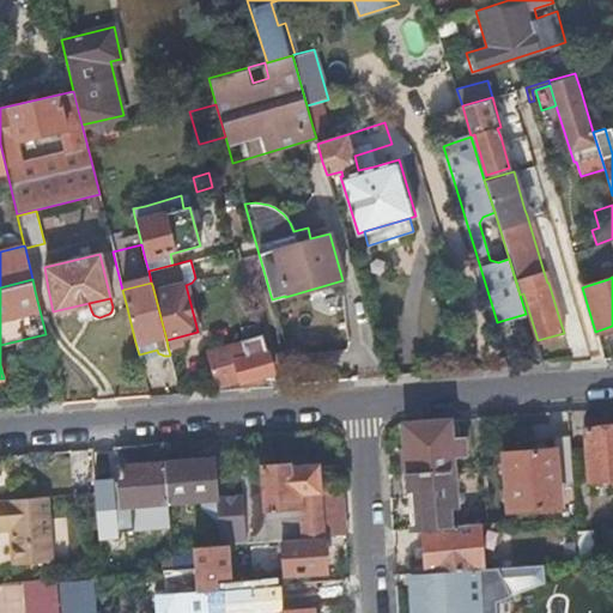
[(274,374),(262,334),(237,340),(211,349),(222,389),(274,374)]
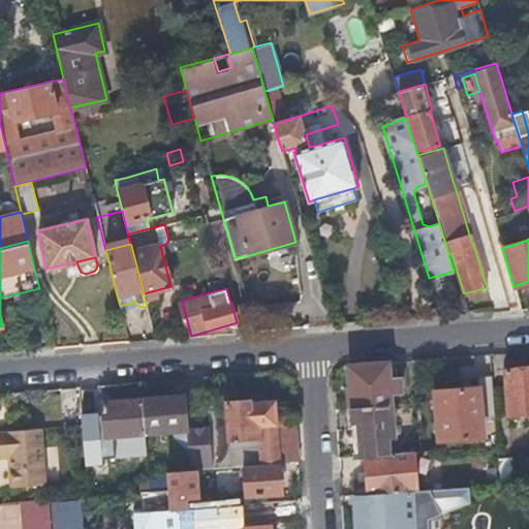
[(135,302),(120,306),(122,314),(137,310),(135,302)]
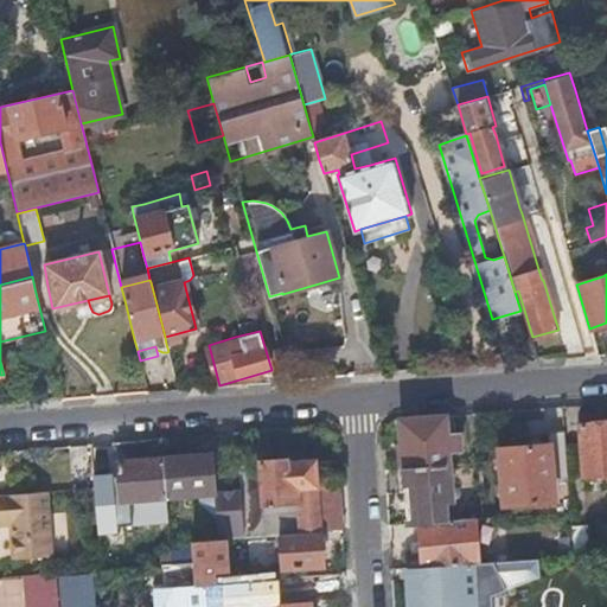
[(402,461),(403,467),(449,462),(448,448),(462,446),(461,432),(447,433),(446,413),(398,416),(401,445),(398,445),(398,461),(402,461)]
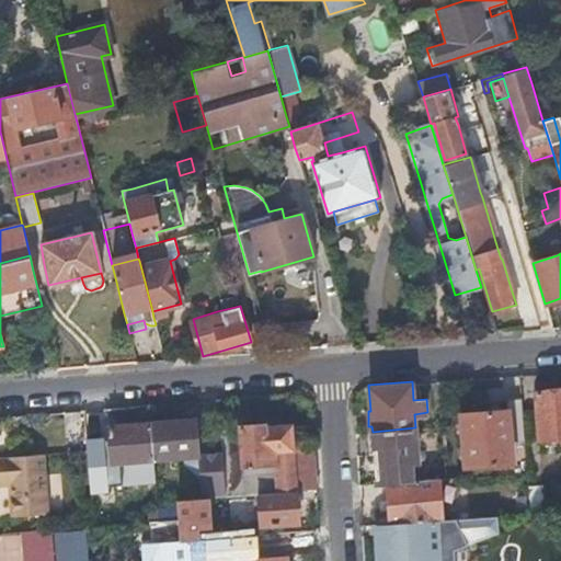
[(538,437),(560,435),(560,388),(535,391),(536,409),(538,437)]
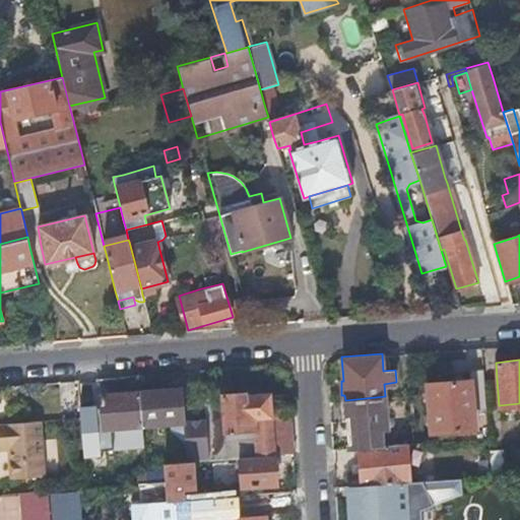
[(474,411),(486,411),(486,406),(484,380),(483,368),(468,369),(469,378),(428,382),(431,431),(475,428),(474,411)]
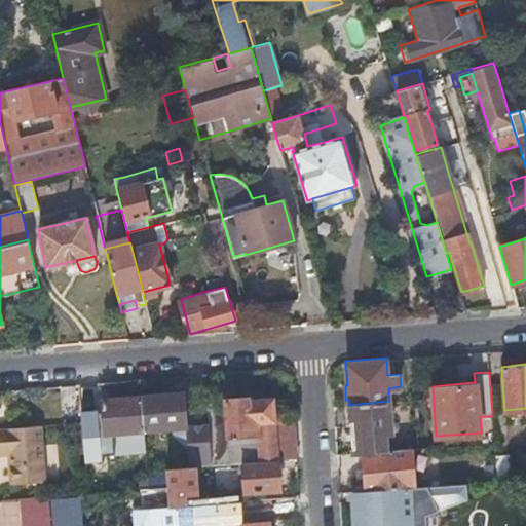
[(492,411),(504,410),(502,383),(490,384),(492,411)]
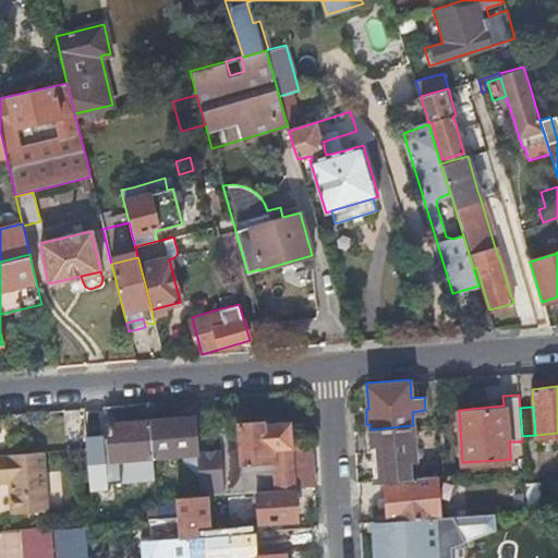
[(194,416),(150,420),(153,455),(184,451),(184,459),(198,471),(199,493),(205,493),(208,493),(225,492),(220,448),(196,450),(194,416)]
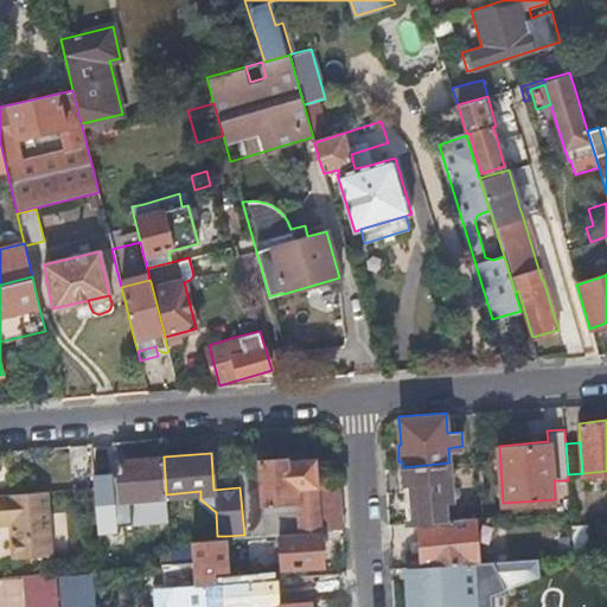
[(166,494),(164,457),(117,461),(121,498),(146,496),(166,494)]
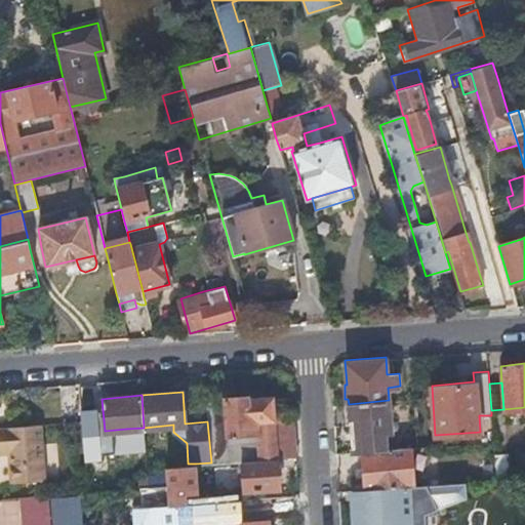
[(206,401),(207,421),(211,462),(230,460),(228,435),(257,433),(259,458),(276,456),(295,455),(293,418),(274,419),(272,397),(247,399),(248,396),(224,398),(224,399),(206,401)]
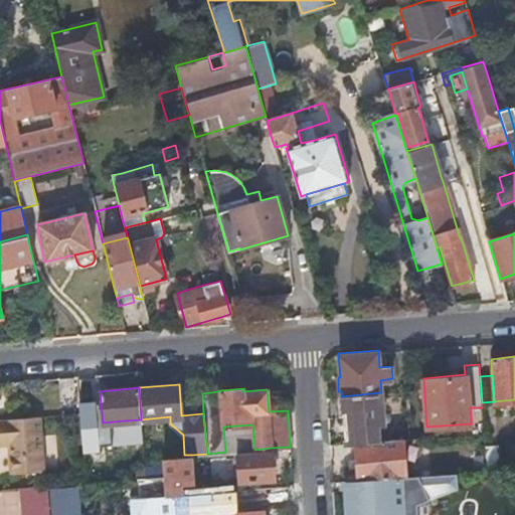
[(345,442),(355,442),(378,440),(378,424),(383,423),(381,392),(342,396),(343,418),(341,418),(342,432),(345,432),(345,442)]
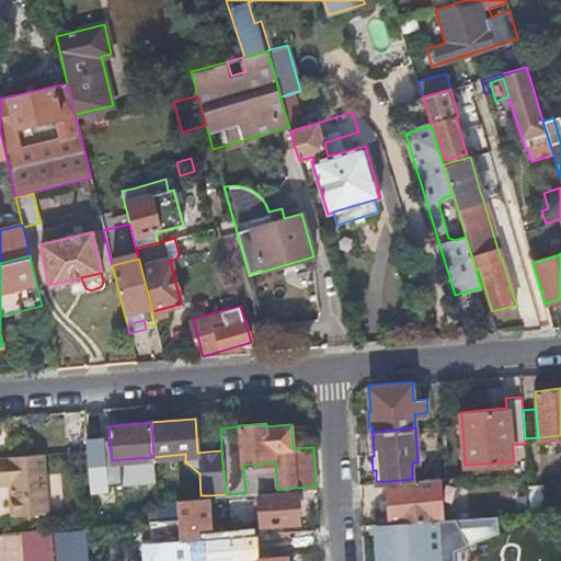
[(45,478),(43,454),(10,456),(12,481),(45,478)]
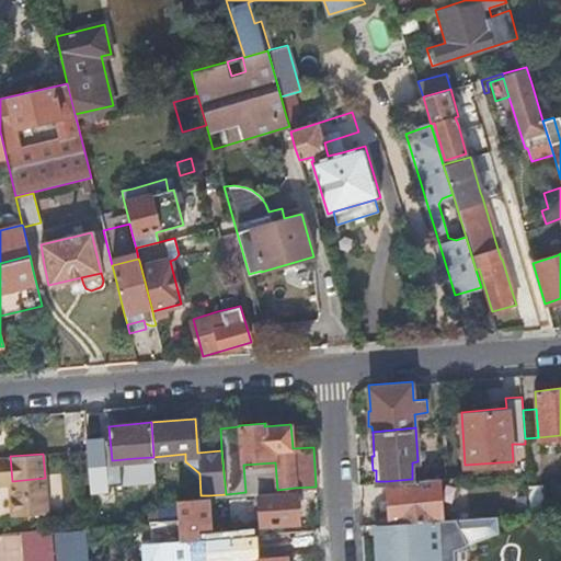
[(12,481),(10,456),(2,457),(3,483),(14,483),(16,515),(47,513),(45,478),(12,481)]
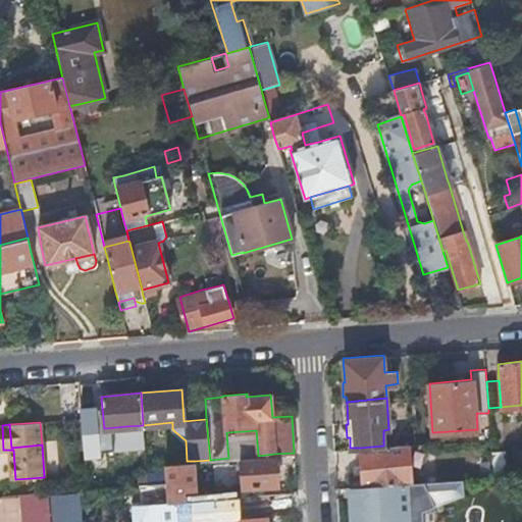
[(104,428),(105,439),(126,438),(125,426),(104,428)]
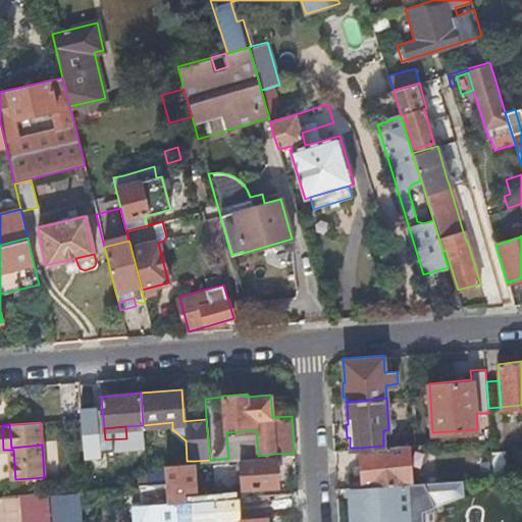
[(126,438),(105,439),(105,449),(107,449),(126,447),(126,438)]
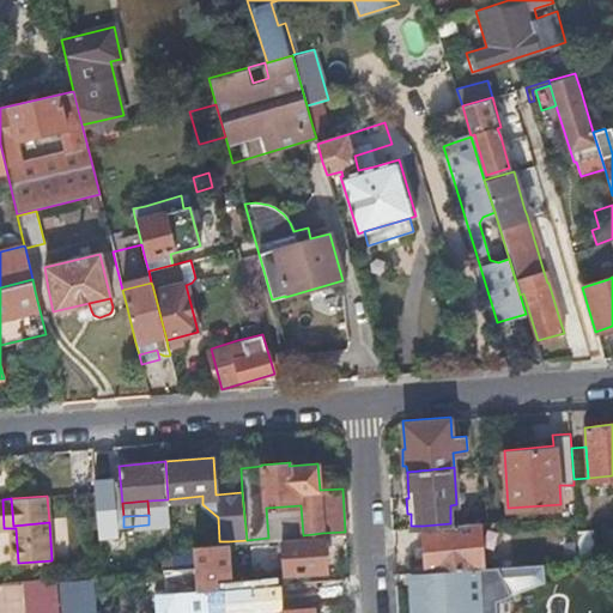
[(425,551),(426,570),(457,568),(484,566),(480,521),(450,523),(423,526),(424,542),(417,544),(417,552),(425,551)]
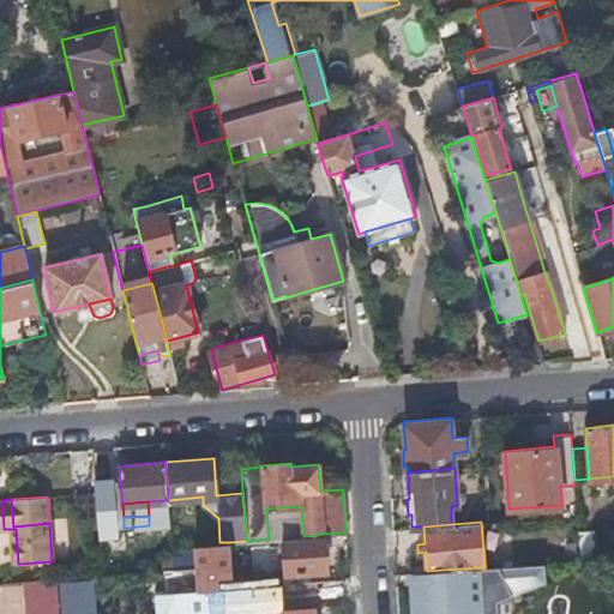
[(124,528),(98,530),(100,545),(102,573),(130,571),(126,528),(124,528)]
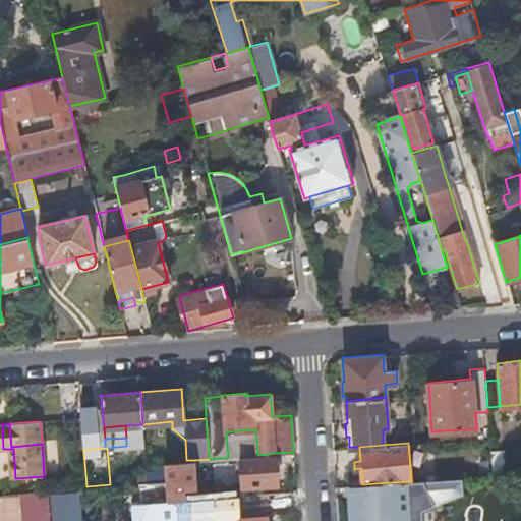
[(493,475),(506,474),(504,449),(490,450),(493,475)]
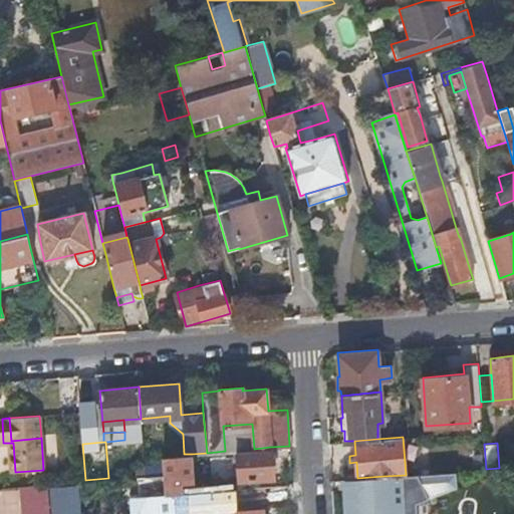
[(254,449),(236,450),(238,481),(273,478),(270,447),(254,449)]
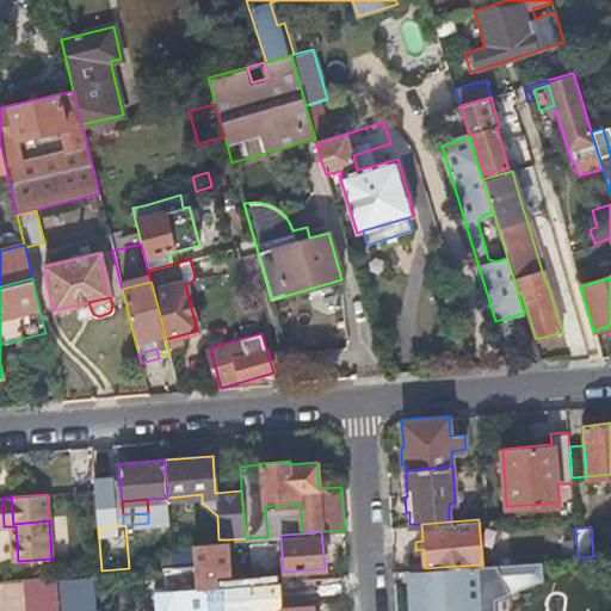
[(224,539),(218,539),(192,542),(193,549),(193,563),(195,587),(216,585),(216,574),(230,573),(228,539),(224,539)]
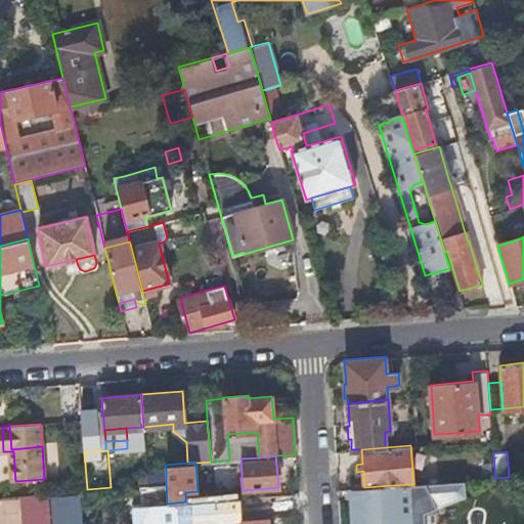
[(166,483),(166,471),(146,472),(147,474),(147,484),(147,485),(150,484),(166,483)]
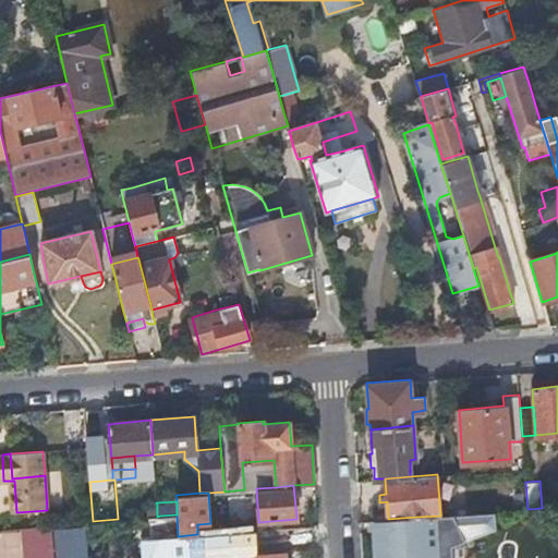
[(451,557),(451,546),(495,528),(494,511),(440,516),(416,517),(416,523),(389,525),(373,526),(374,557),(451,557)]
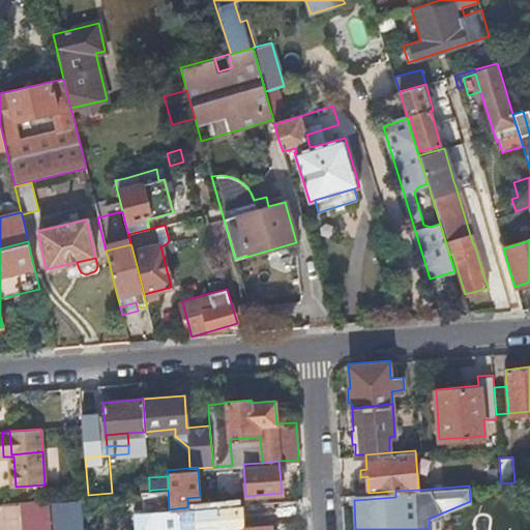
[(153,510),(169,509),(168,489),(152,490),(149,491),(149,490),(143,491),(149,510),(153,510)]
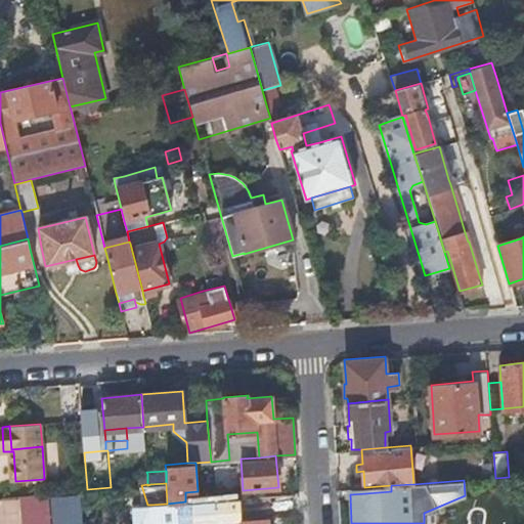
[(49,523),(48,492),(20,494),(23,523),(49,523)]
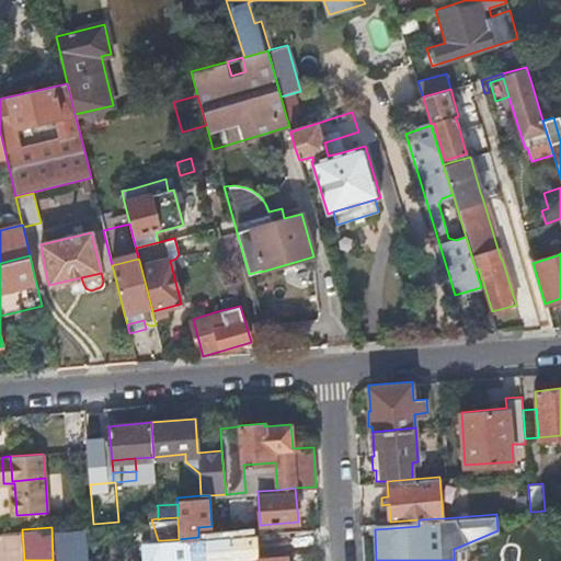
[(318,528),(198,537),(179,539),(162,540),(163,560),(215,560),(245,559),(245,546),(258,546),(258,549),(319,545),(318,528)]
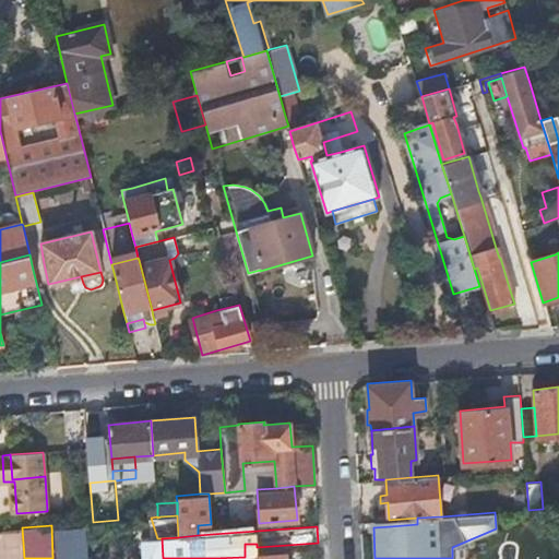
[(79,558),(78,536),(55,537),(57,558),(79,558)]
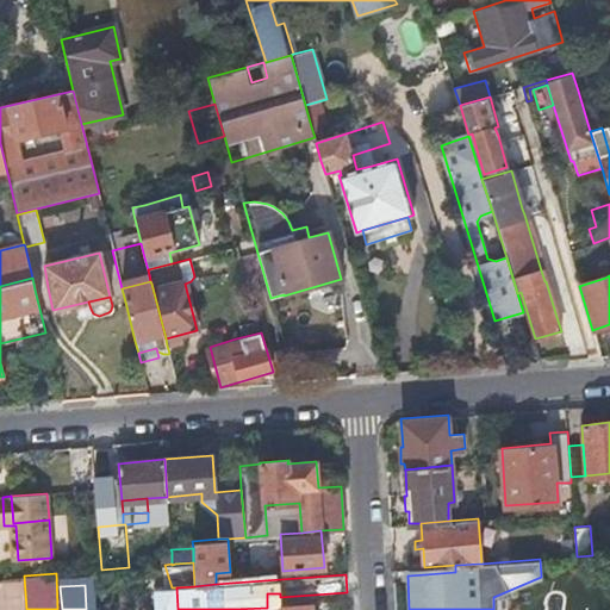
[(86,609),(95,609),(93,585),(85,585),(86,609)]
